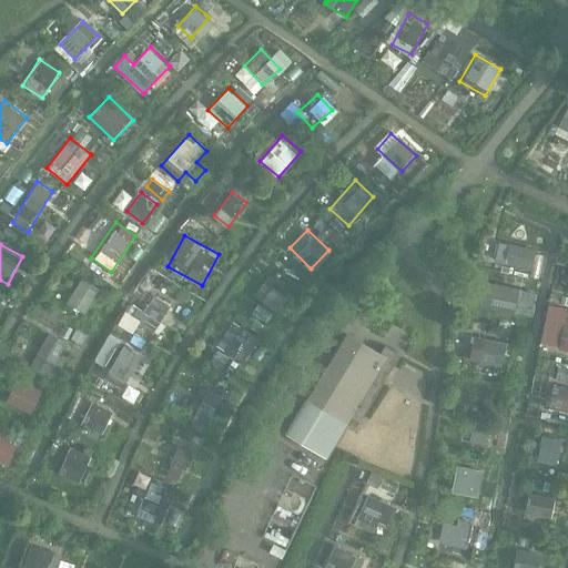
[(500,245),(497,263),(529,270),(534,252),(500,245)]
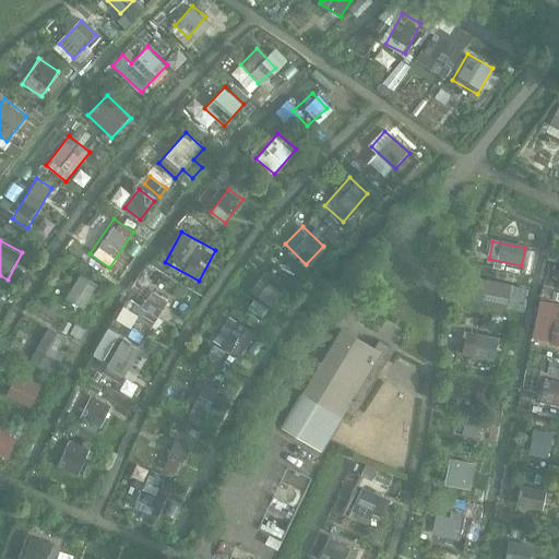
[(250,290),(272,307),(287,287),(266,271),(250,290)]
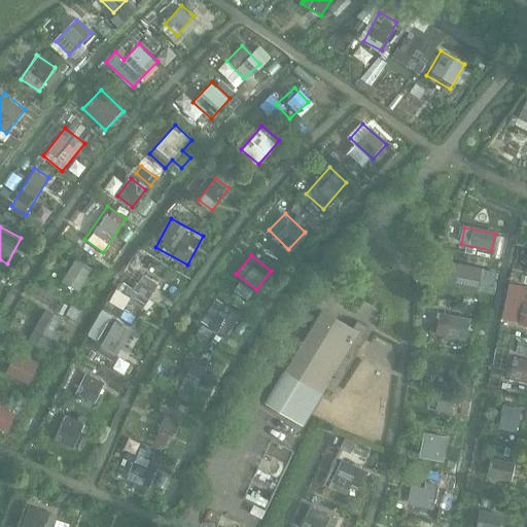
[(79,290),(94,268),(77,257),(63,280),(79,290)]
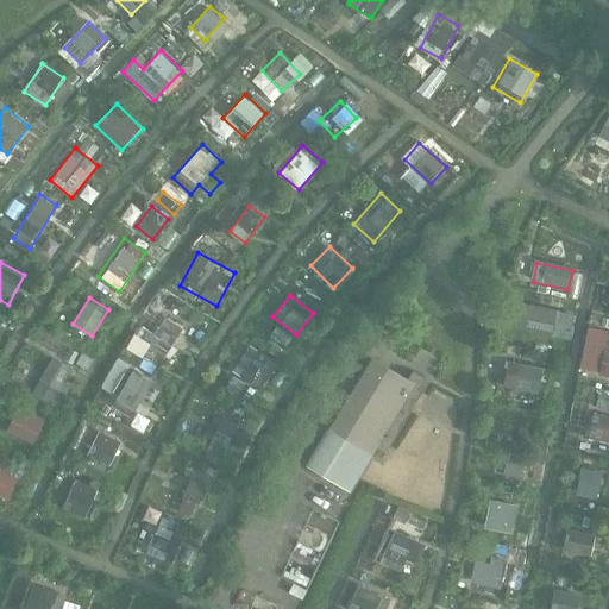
[(533,308),(528,333),(550,338),(554,313),(533,308)]
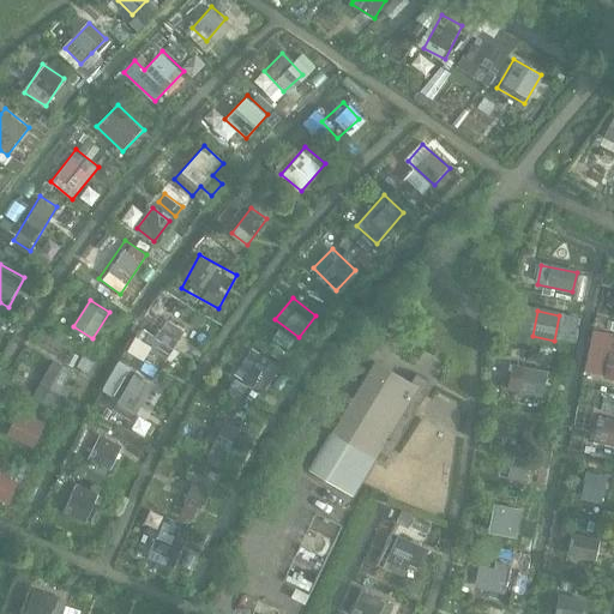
[(161,317),(146,343),(137,338),(131,349),(148,357),(146,360),(162,368),(182,327),(161,317)]
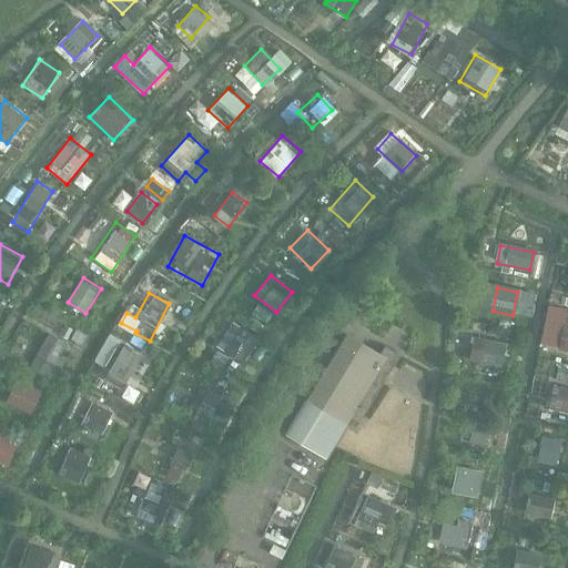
[(229,323),(220,350),(250,359),(259,333),(229,323)]
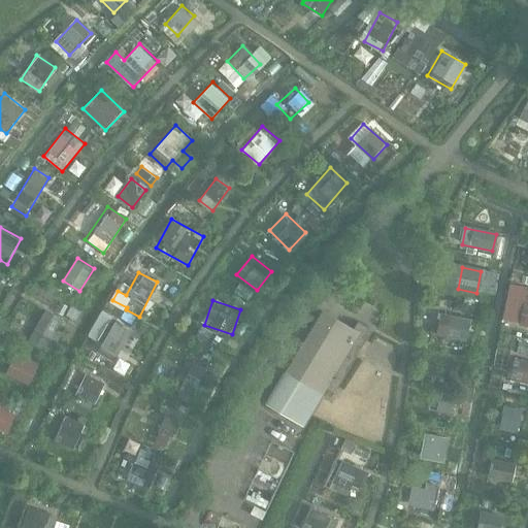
[(50,351),(64,317),(44,307),(29,342),(50,351)]
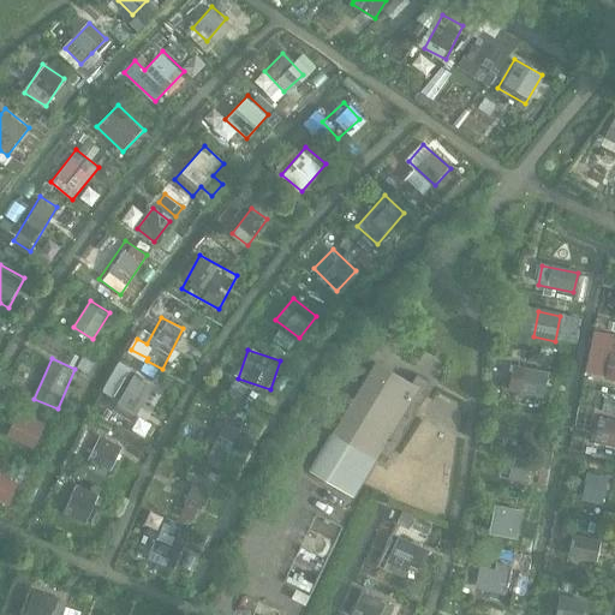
[(389,454),(431,384),(416,375),(411,383),(375,360),(310,469),(353,495),(375,458),(381,448),(389,454)]
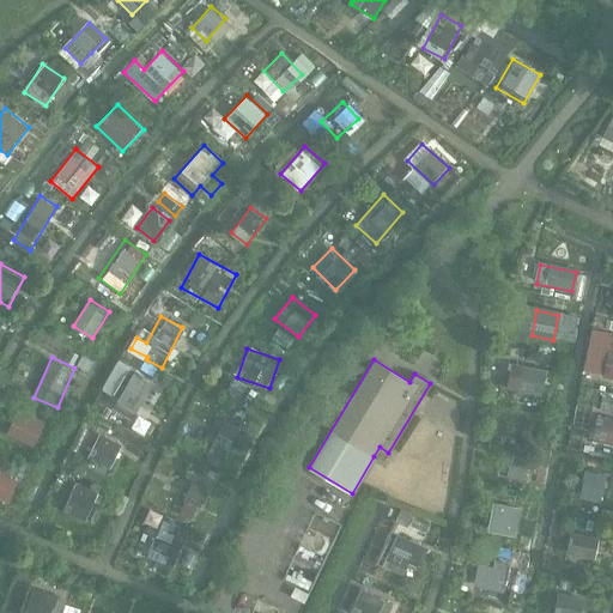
[(523,368),(519,392),(540,396),(545,372),(523,368)]
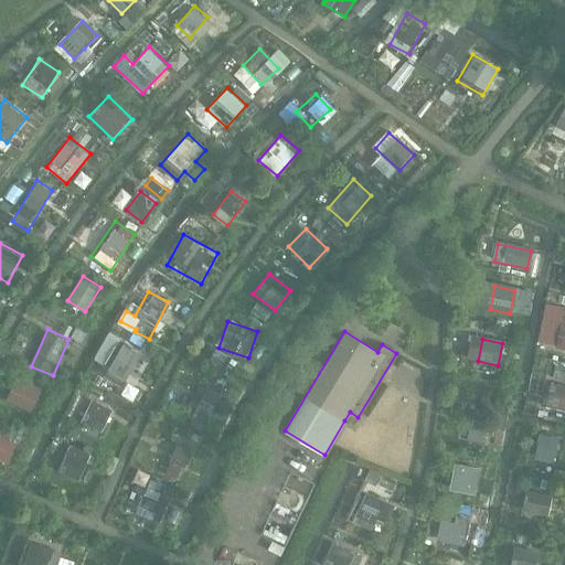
[(125,377),(138,355),(124,347),(110,369),(125,377)]
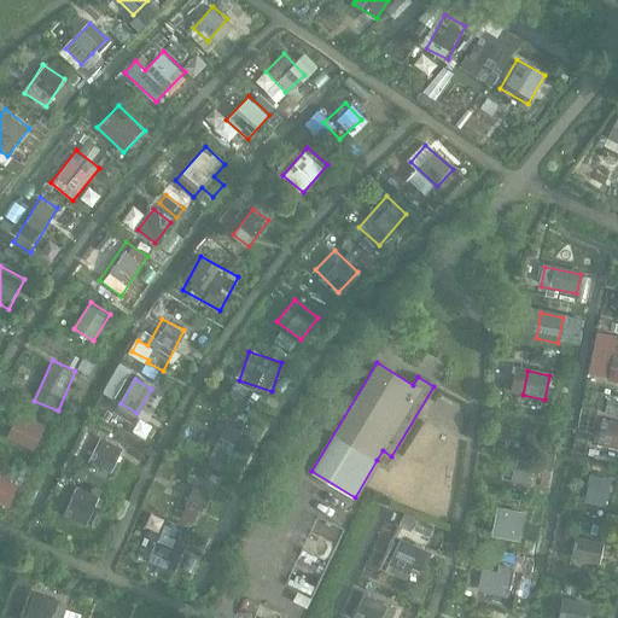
[(35,450),(47,425),(19,410),(6,437),(35,450)]
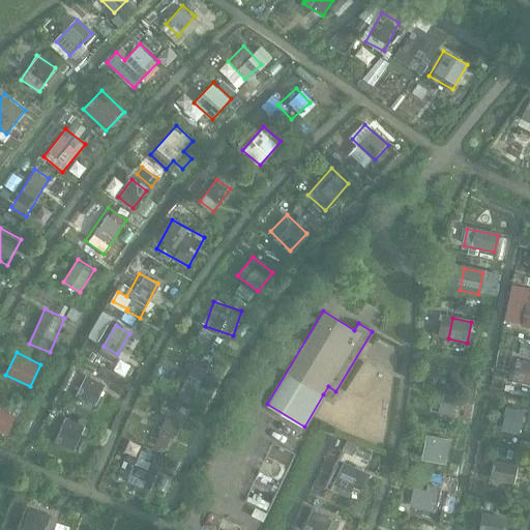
[(193,361),(178,398),(192,403),(207,367),(193,361)]
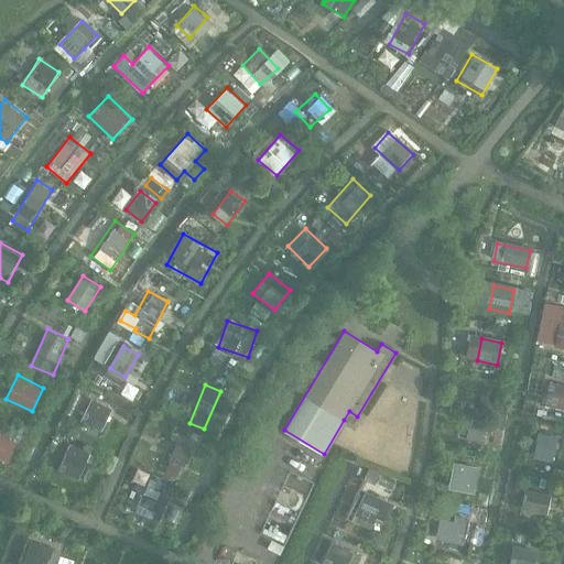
[(563,387),(549,384),(544,405),(563,410),(563,387)]
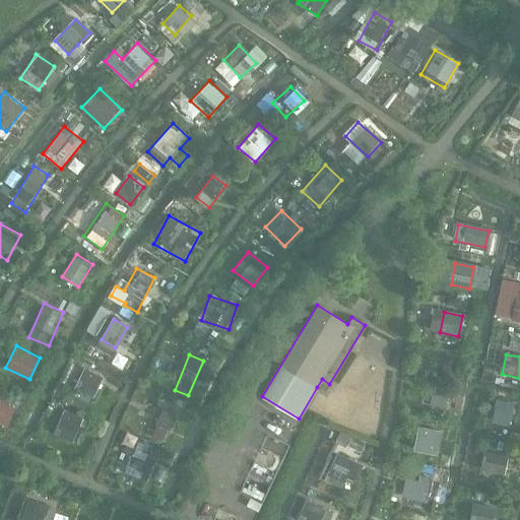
[(70,400),(89,409),(104,375),(84,366),(70,400)]
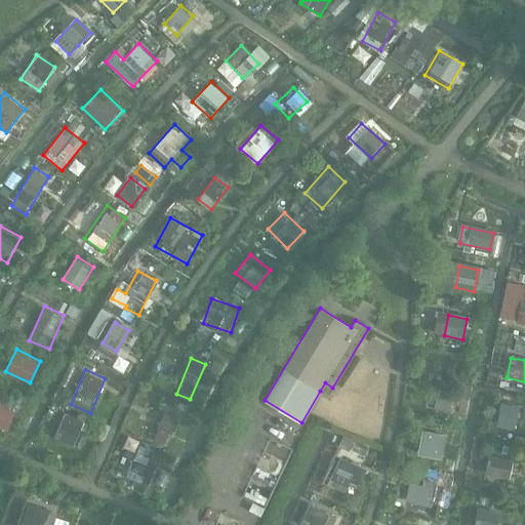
[(439,388),(435,408),(452,411),(456,391),(439,388)]
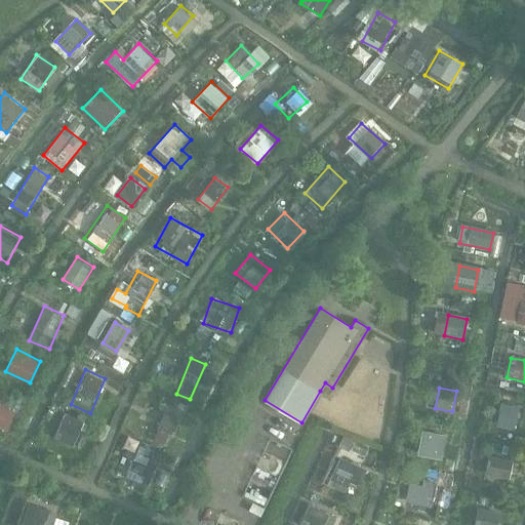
[(516,428),(517,405),(500,404),(499,427),(516,428)]
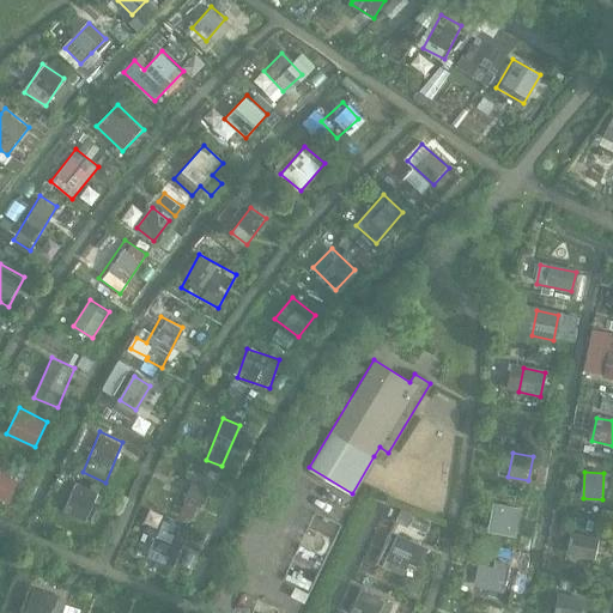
[(0,478),(0,499),(7,503),(16,485),(0,478)]
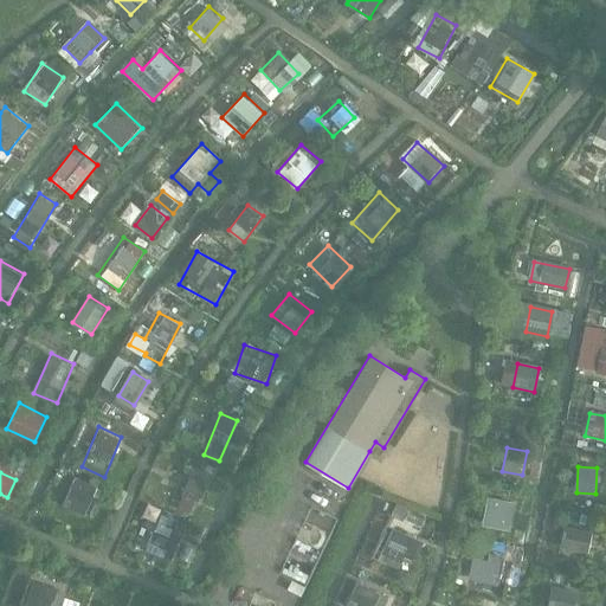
[(198,503),(208,482),(192,474),(181,496),(198,503)]
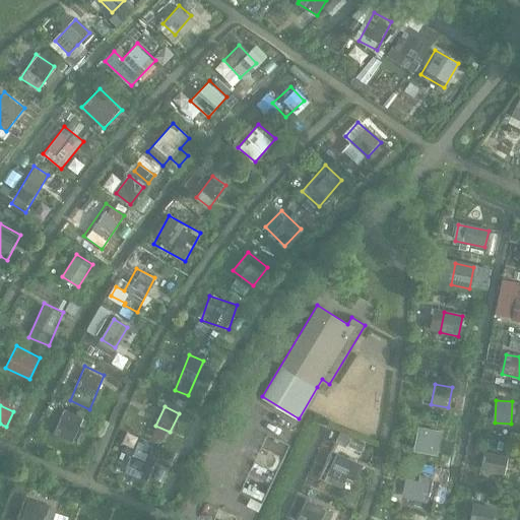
[(81,417),(62,407),(50,432),(70,441),(81,417)]
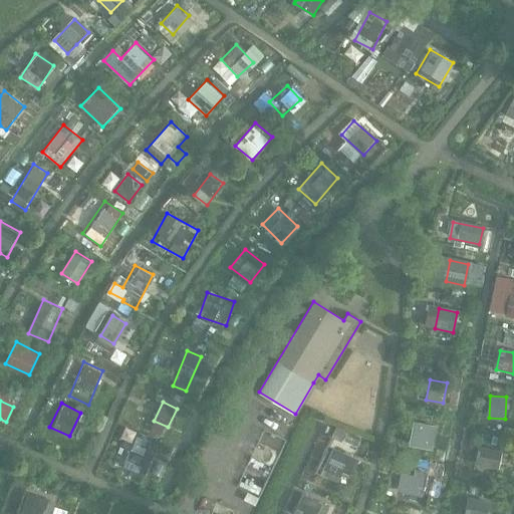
[(434,449),(439,425),(414,420),(409,444),(434,449)]
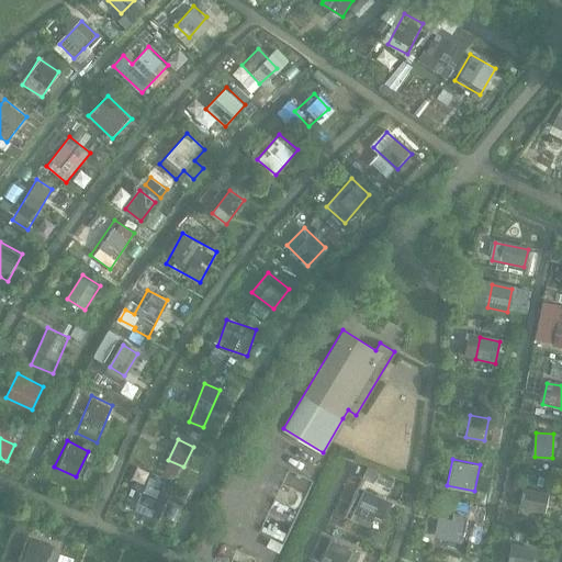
[(155,523),(170,491),(139,476),(125,508),(155,523)]
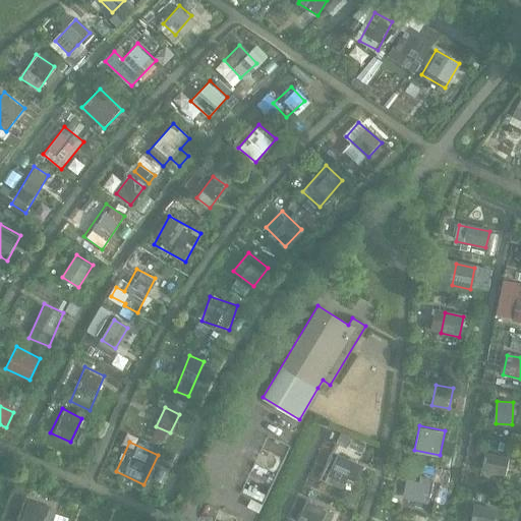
[(350,491),(364,464),(339,452),(326,480),(350,491)]
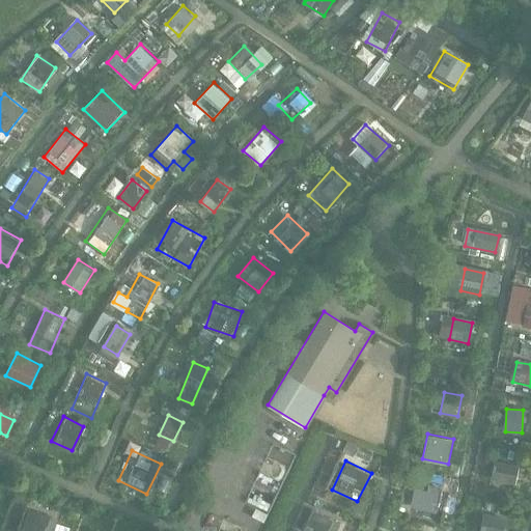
[(518,483),(520,464),(494,460),(492,480),(518,483)]
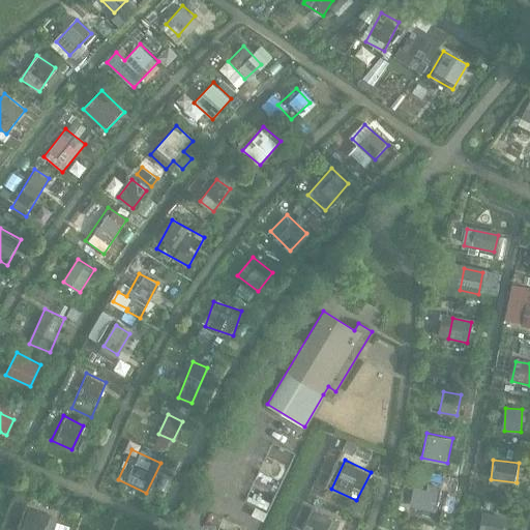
[(414,492),(410,508),(434,513),(439,491),(428,489),(427,495),(414,492)]
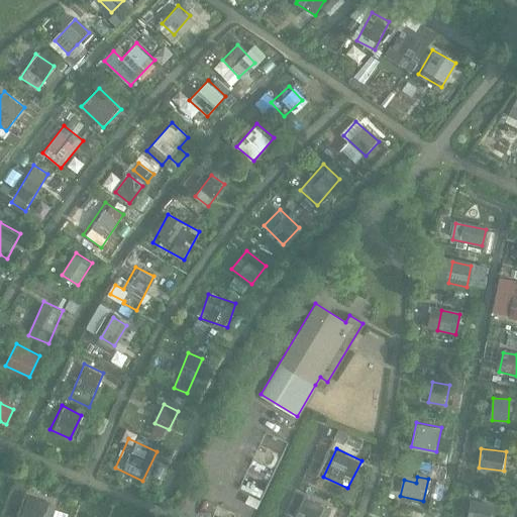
[(295,516),(326,516),(331,508),(305,496),(295,516)]
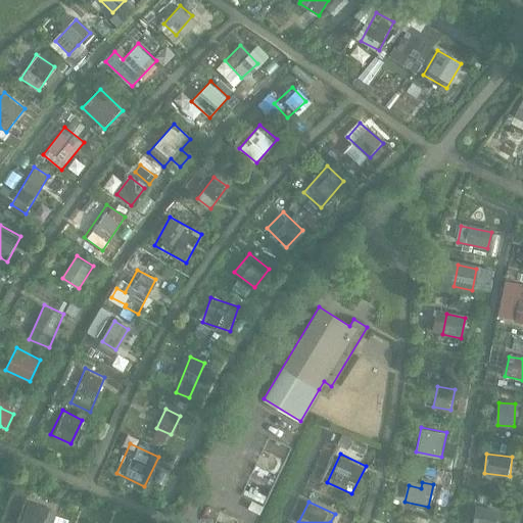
[(474,522),(495,522),(497,508),(476,506),(474,522)]
